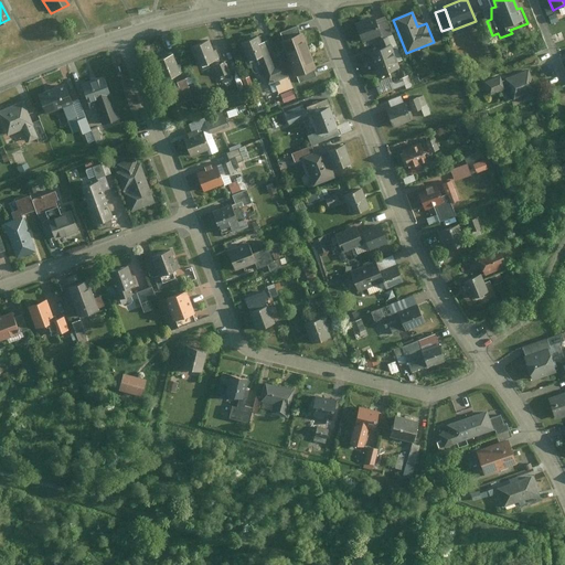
[(373,17),(355,23),(363,41),(381,34),(373,17)]
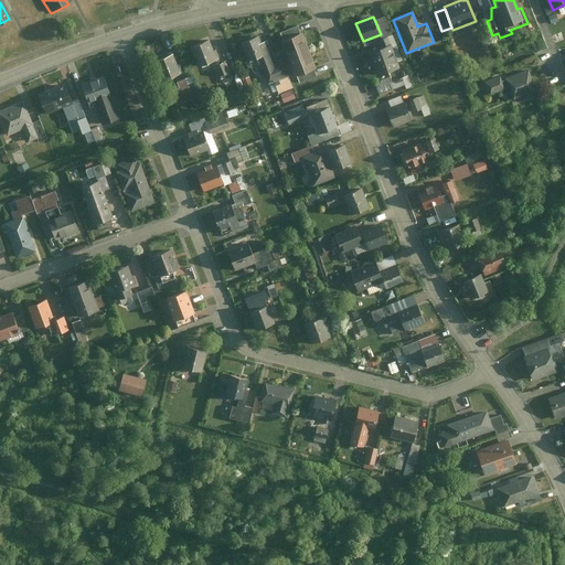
[(298,32),(279,40),(287,57),(295,54),(305,50),(298,32)]
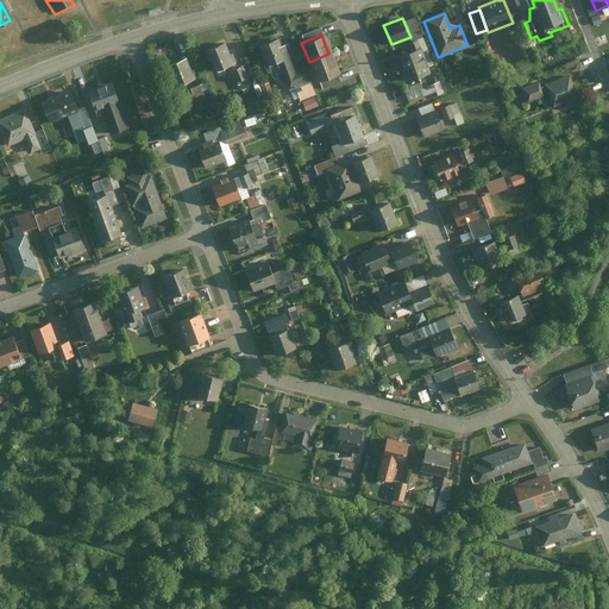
[(275,41),(257,48),(270,77),(275,80),(281,77),(287,92),(294,88),(307,83),(301,67),(295,69),(286,45),(277,49),(275,41)]
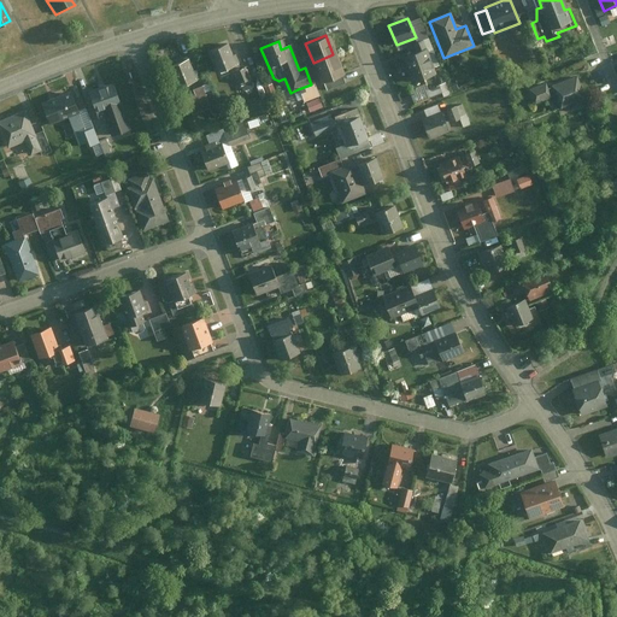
[(225,46),(203,56),(211,77),(240,65),(235,56),(230,58),(225,46)]
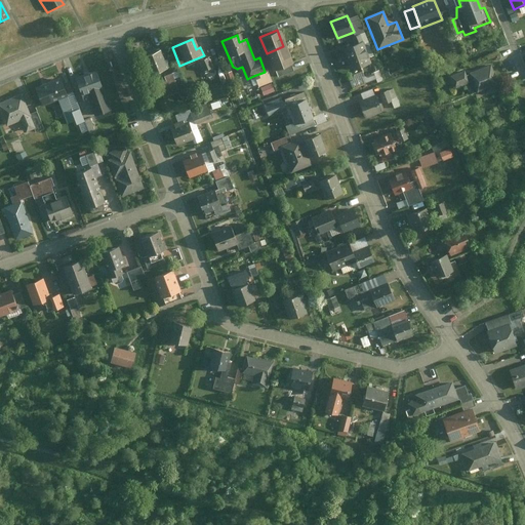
[(361,41),(340,49),(349,71),(369,63),(361,41)]
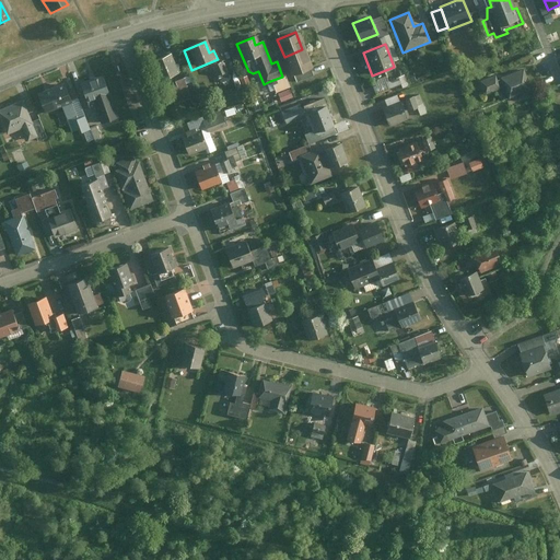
[(302,49),(292,54),(300,72),(310,68),(302,49)]
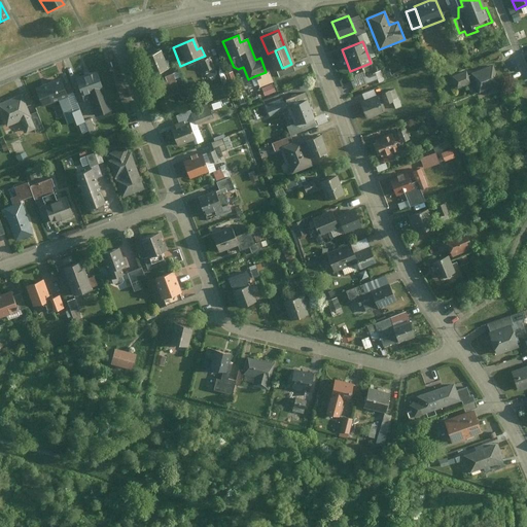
[(159,51),(139,60),(147,79),(169,69),(166,62),(163,63),(159,51)]
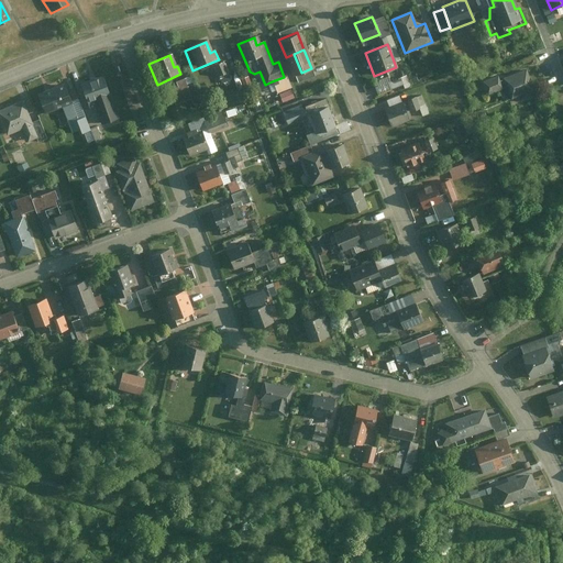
[(222,64),(212,68),(218,80),(220,85),(230,81),(222,64)]
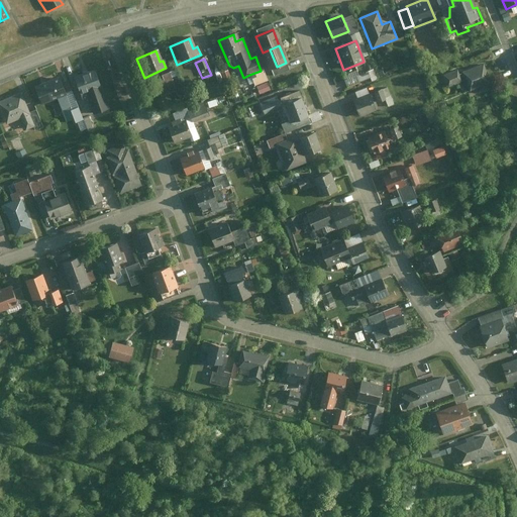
[(461,74),(459,75),(461,82),(458,83),(463,93),(490,83),(482,65),(461,73),(461,74)]
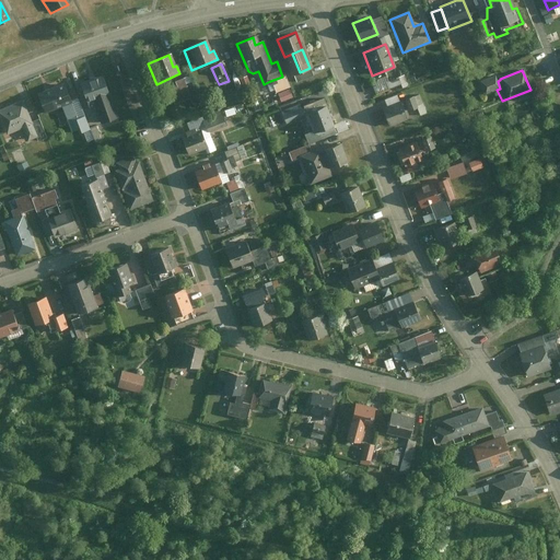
[(103,73),(79,82),(84,101),(92,98),(102,125),(119,118),(103,73)]
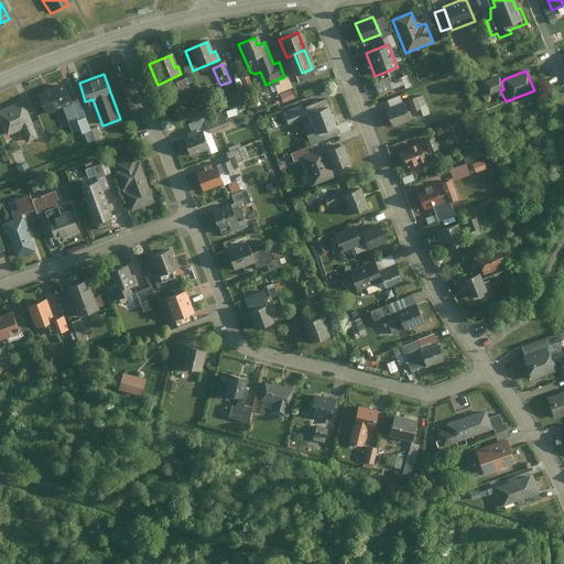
[(499,75),(484,82),(489,95),(500,90),(503,89),(501,82),(499,75)]
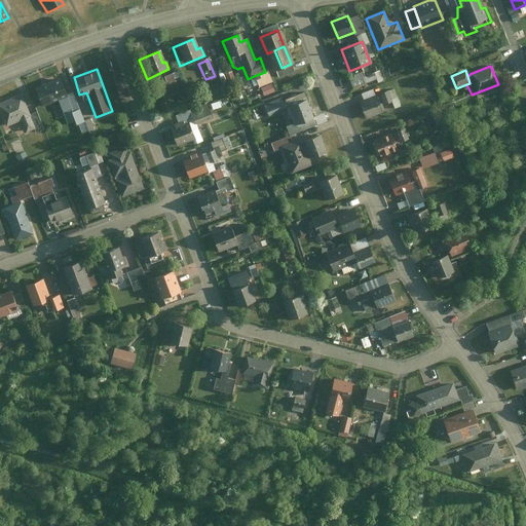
[(265,72),(254,76),(258,86),(271,81),(273,86),(280,83),(274,71),(268,74),(266,71),(265,72)]
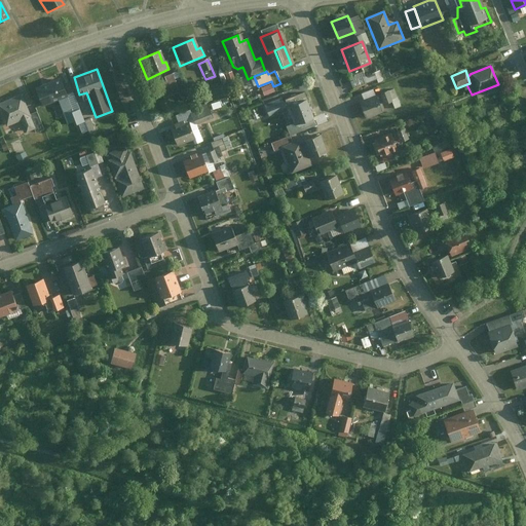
[(352,81),(348,82),(351,90),(377,81),(373,73),(364,76),(362,72),(352,76),(352,81)]
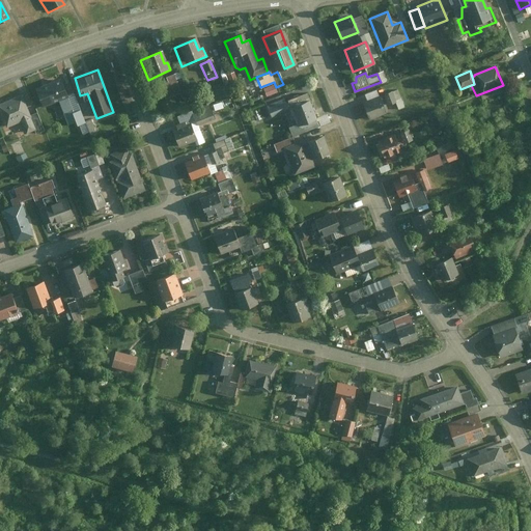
[(166,85),(158,88),(163,101),(180,94),(175,81),(179,80),(177,74),(164,79),(166,85)]
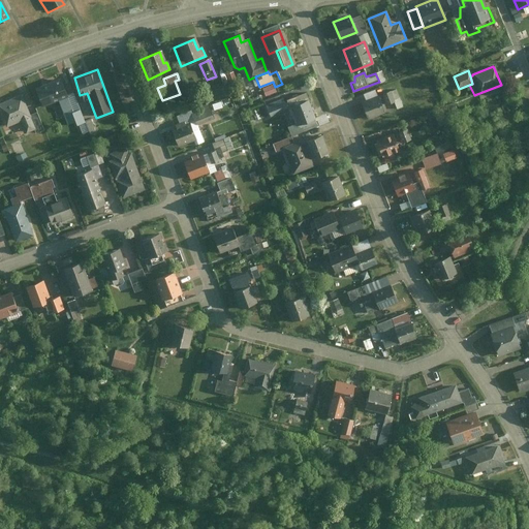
[(59,80),(34,90),(42,109),(57,102),(66,98),(59,80)]
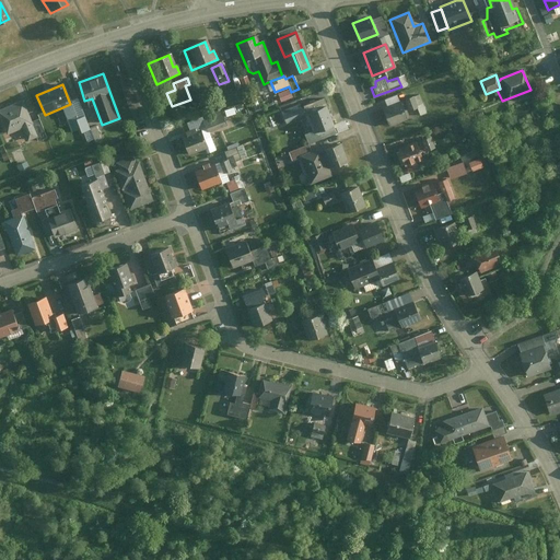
[(418,95),(404,101),(407,112),(416,108),(419,117),(426,115),(418,95)]
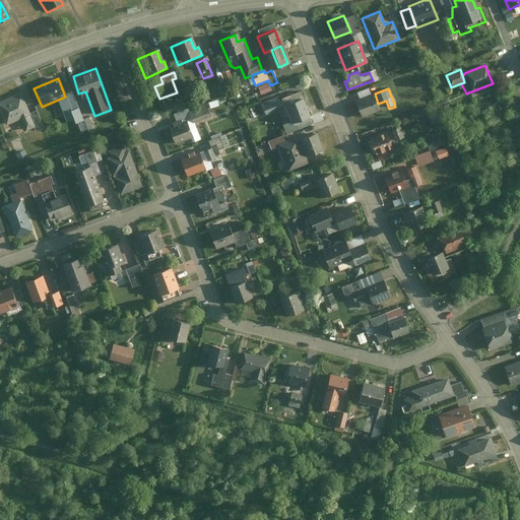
[(35,131),(29,120),(31,119),(29,114),(20,93),(0,103),(0,117),(6,131),(21,124),(26,135),(35,131)]
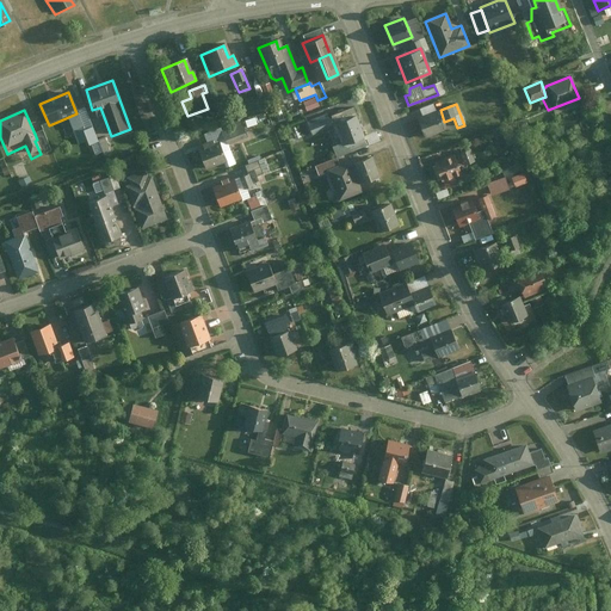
[(76,113),(66,118),(78,143),(87,139),(90,146),(98,142),(84,110),(76,113)]
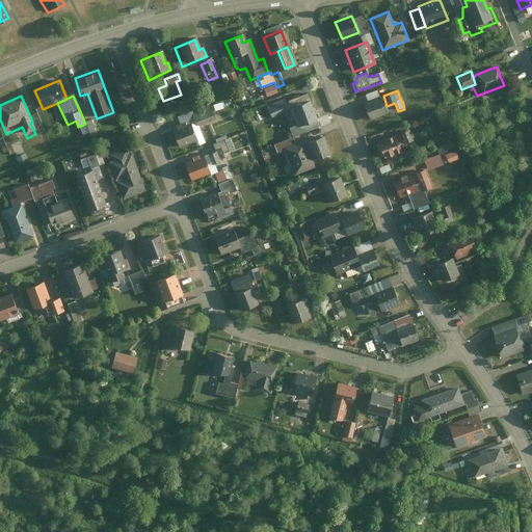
[(379,98),(362,106),(369,122),(387,114),(379,98)]
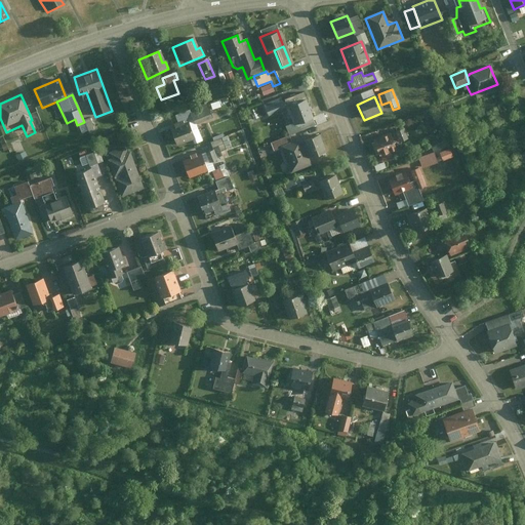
[(278,98),(263,105),(267,116),(282,110),(278,98)]
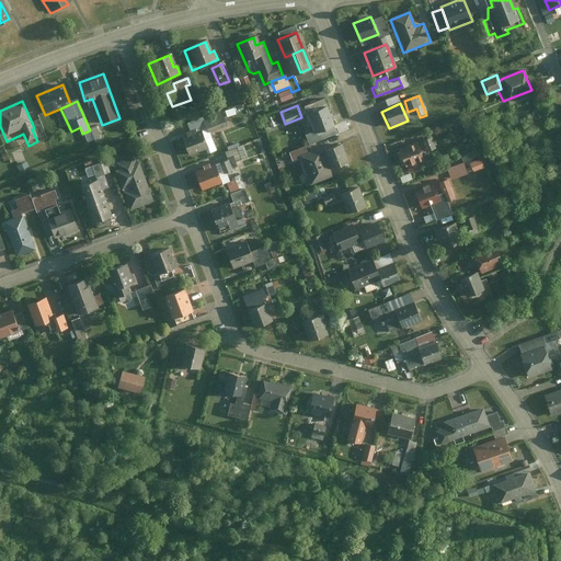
[(324,106),(307,113),(315,133),(332,126),(324,106)]
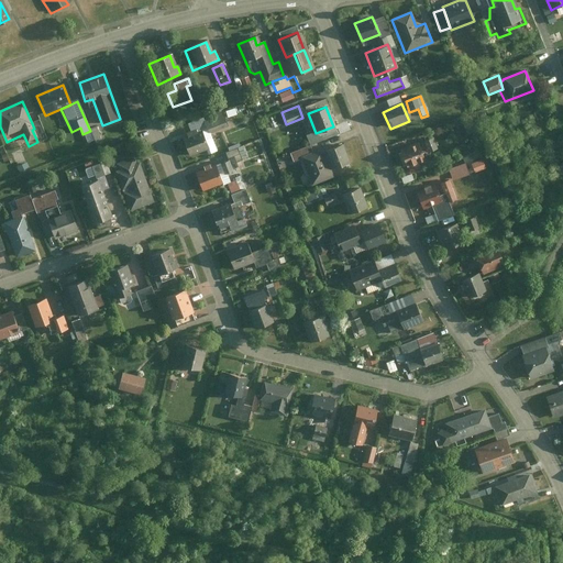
[(194,129),(177,134),(185,157),(205,151),(206,154),(213,151),(207,134),(225,128),(220,112),(202,119),(205,127),(195,130),(196,132),(195,133),(194,129)]
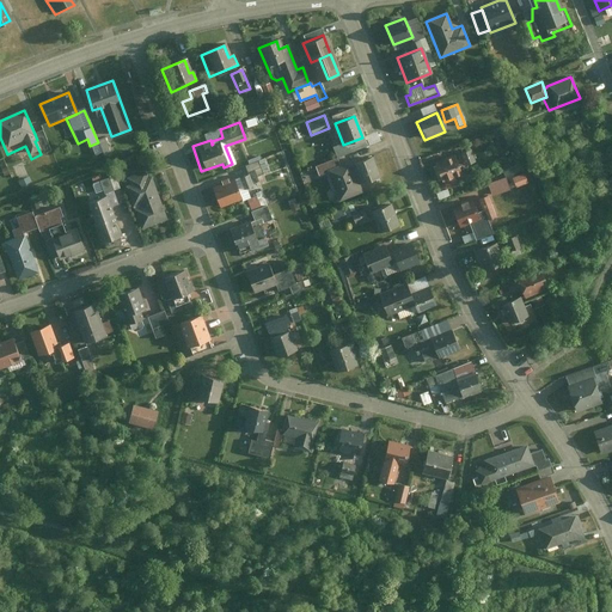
[(42,130),(35,134),(37,140),(35,141),(42,155),(51,151),(42,130)]
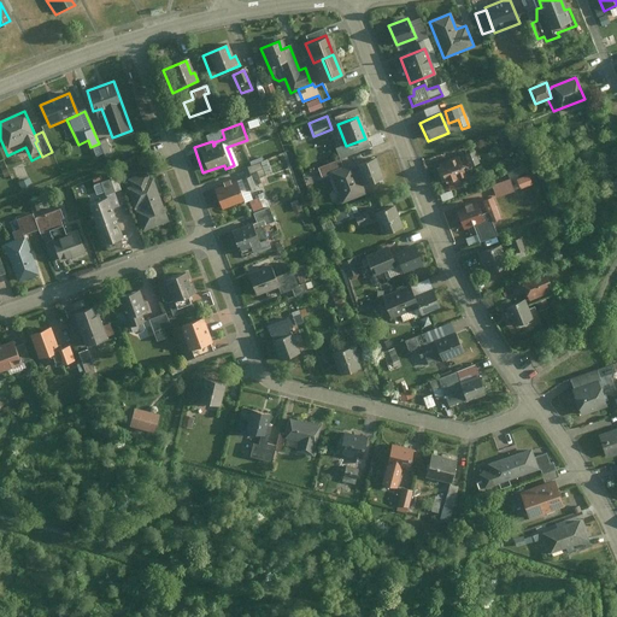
[(365,139),(346,146),(338,148),(341,158),(382,144),(378,134),(365,139)]
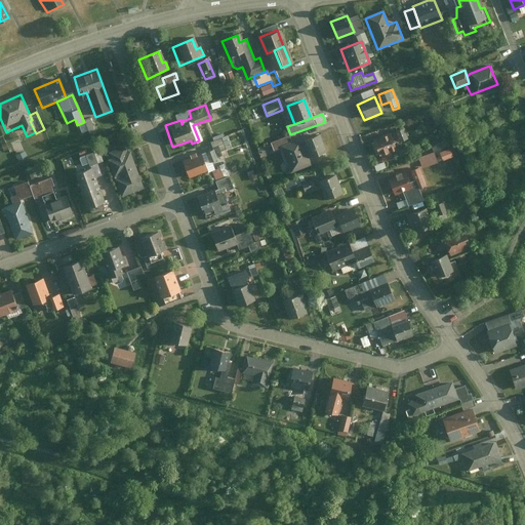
[(433,115),(426,118),(429,127),(432,126),(435,134),(440,132),(433,115)]
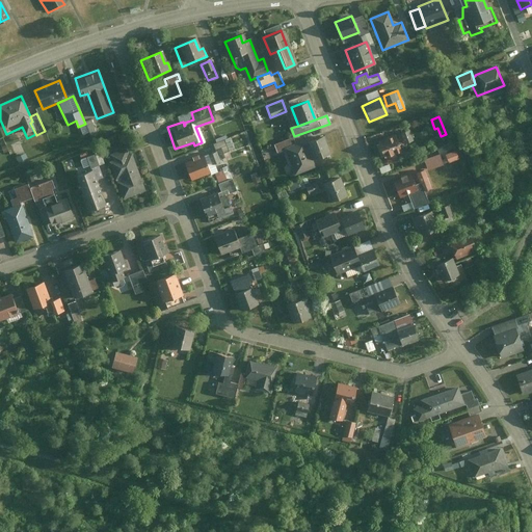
[(413,130),(404,134),(409,147),(418,143),(413,130)]
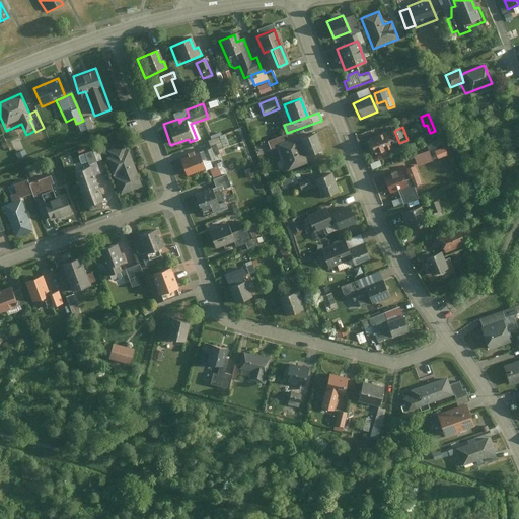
[(386,131),(368,138),(375,155),(393,148),(386,131)]
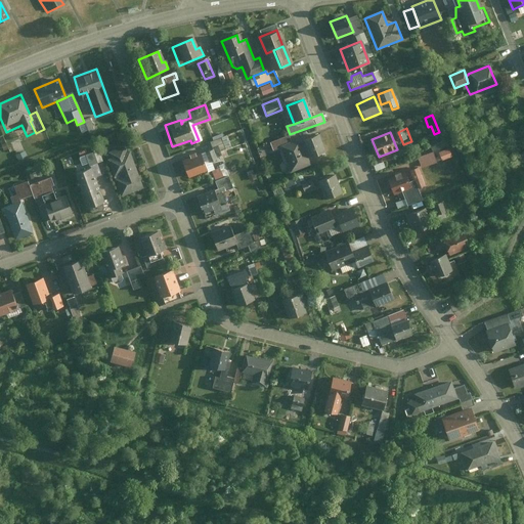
[(211,150),(180,163),(185,178),(203,172),(205,173),(213,171),(210,162),(214,161),(213,158),(219,156),(218,151),(221,149),(229,147),(225,137),(208,143),(211,150)]
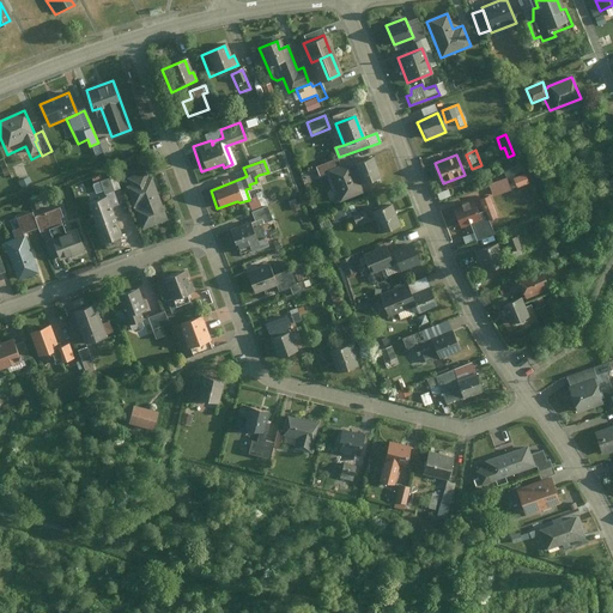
[(369,164),(349,173),(356,192),(376,184),(369,164)]
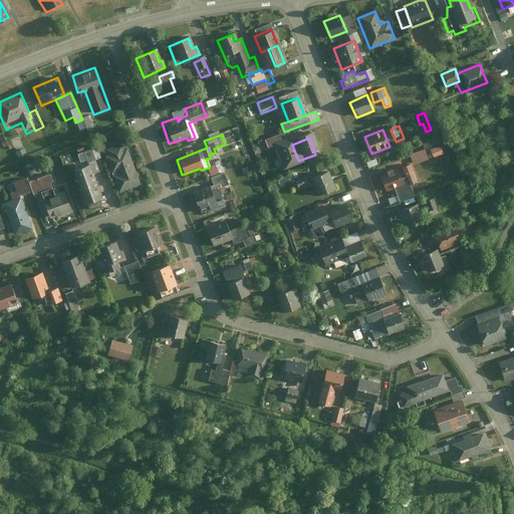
[(436,138),(421,144),(423,151),(439,145),(436,138)]
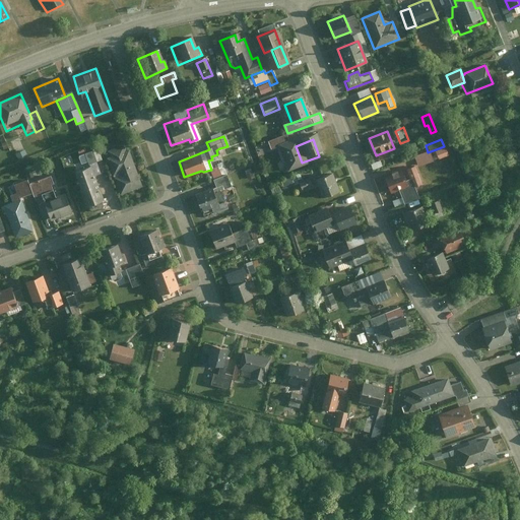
[(254,161),(274,153),(273,150),(284,146),(282,141),(251,153),(254,161)]
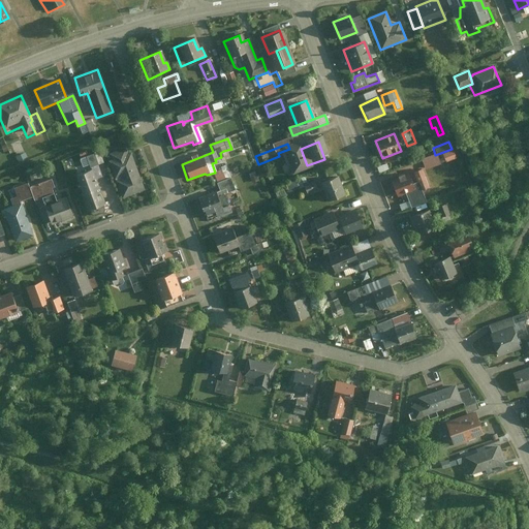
[(289,149),(278,153),(279,156),(288,182),(310,174),(307,165),(301,149),(300,145),(289,149)]
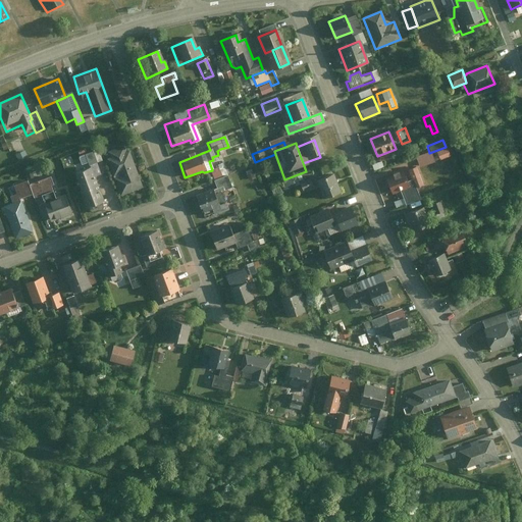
[(123,147),(107,153),(109,159),(106,160),(120,198),(142,190),(128,152),(125,153),(123,147)]
